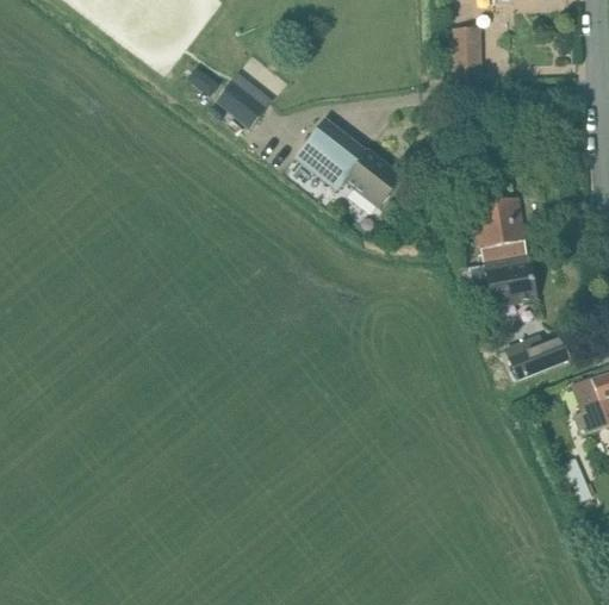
[(474,27),(451,27),(452,56),(476,56),(474,27)]
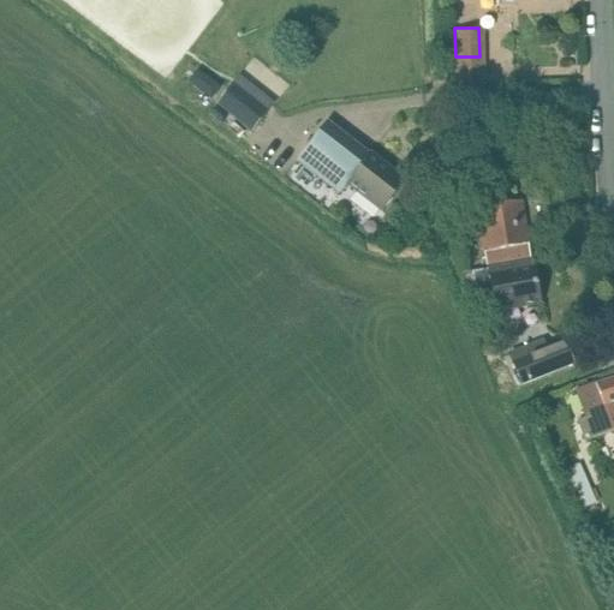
[(252,130),(274,103),(275,102),(240,75),(218,102),(252,130)]
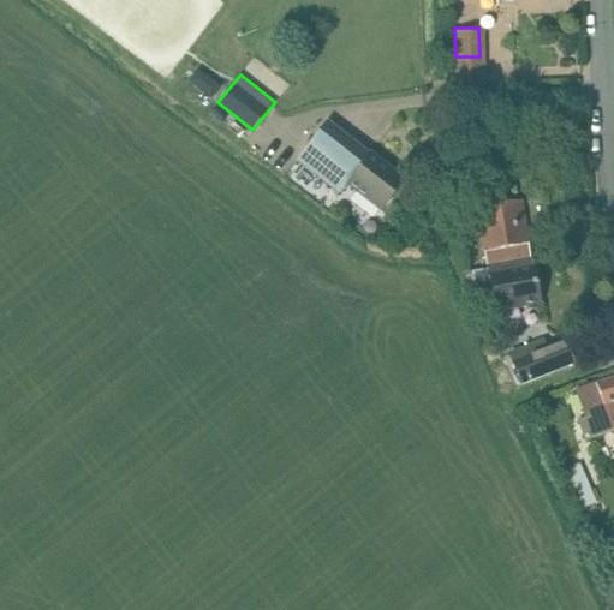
[(221,84),(209,76),(201,87),(213,95),(221,84)]
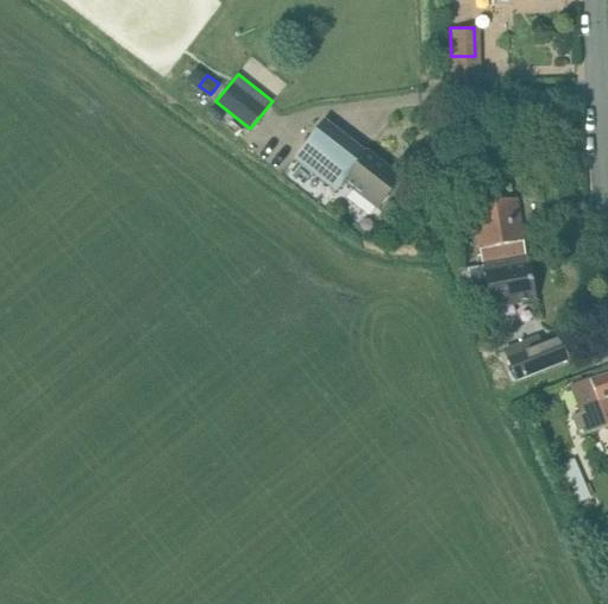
[(364,150),(325,119),(295,157),(336,188),(343,180),(377,206),(401,176),(365,148),(364,150)]
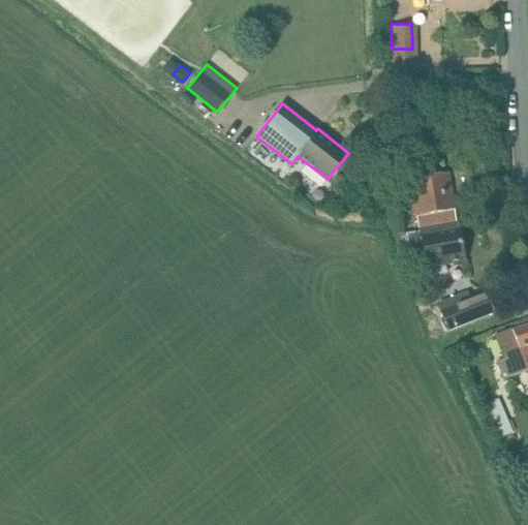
[(418,224),(437,221),(457,218),(449,171),(410,177),(418,224)]
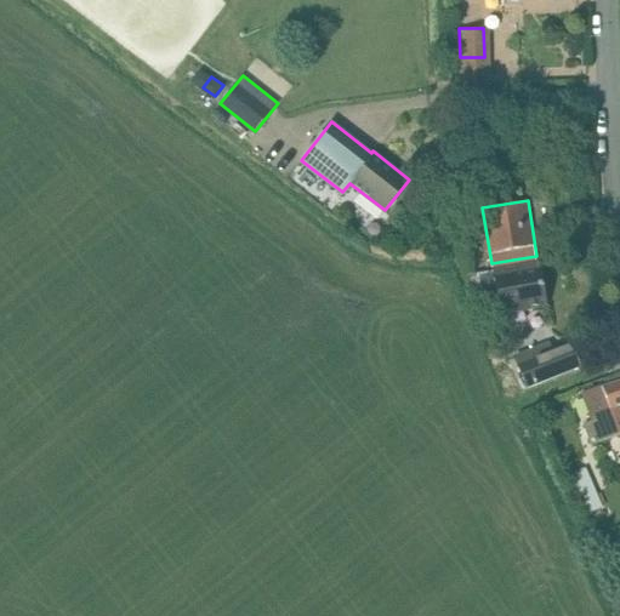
[(483,291),(498,289),(501,311),(523,306),(546,301),(539,261),(515,264),(494,269),(479,272),(483,291)]
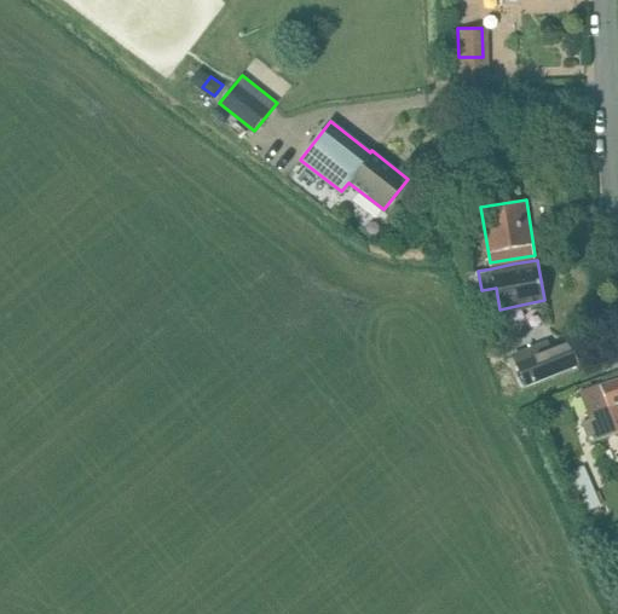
[(579,363),(570,341),(517,363),(526,384),(543,377),(579,363)]
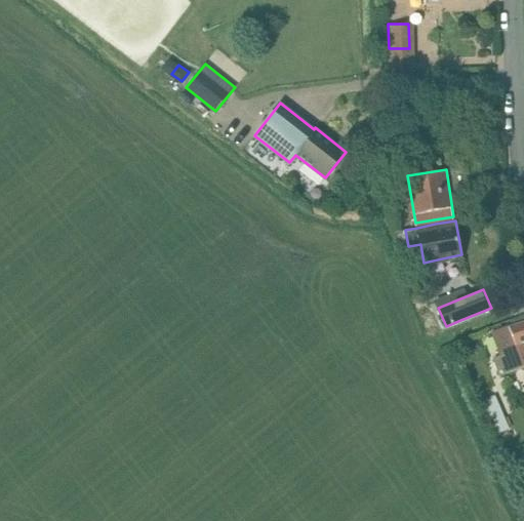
[(523,320),(510,327),(510,324),(491,331),(500,355),(495,357),(501,374),(523,364),(523,342),(523,320)]
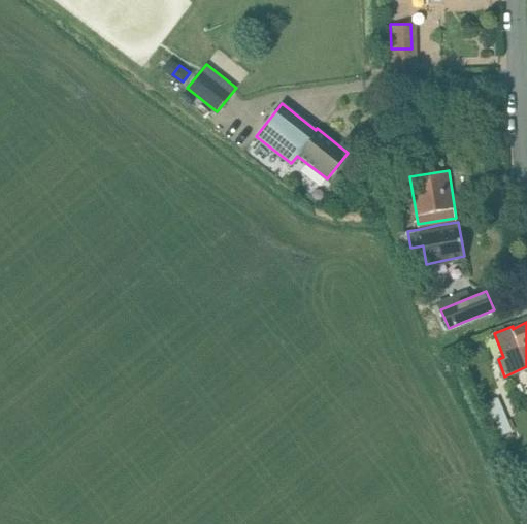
[(501,406),(497,397),(487,402),(491,412),(493,411),(503,433),(514,429),(503,405),(501,406)]
